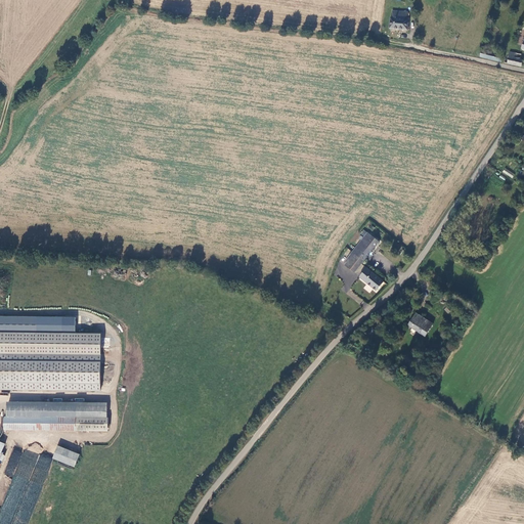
[(407,30),(408,15),(409,12),(393,11),(393,14),(392,18),(390,18),(390,29),(407,30)]
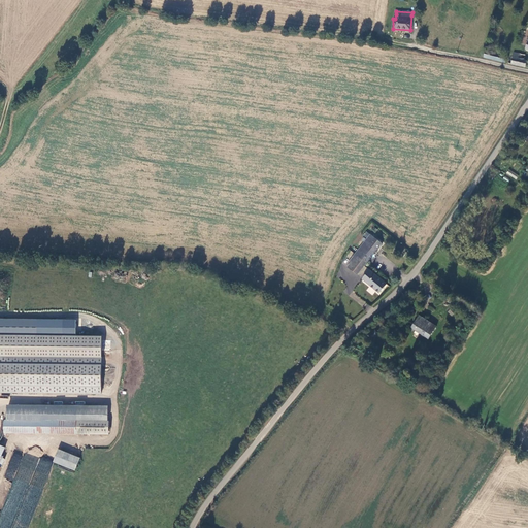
[(485,52),(484,57),(490,59),(502,61),(505,62),(506,57),(485,52)]
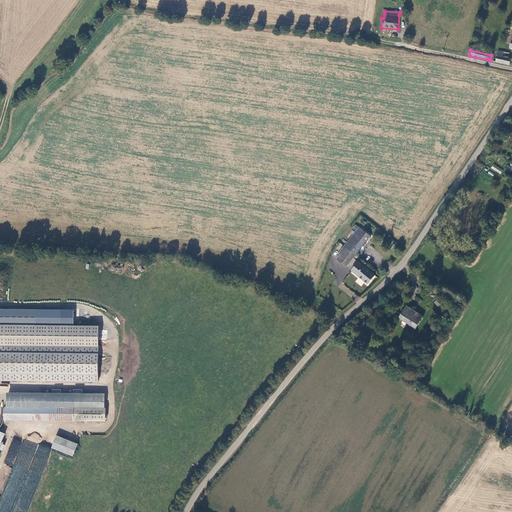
[(494,61),(510,65),(511,58),(509,57),(510,53),(499,51),(498,58),(495,57),(494,61)]
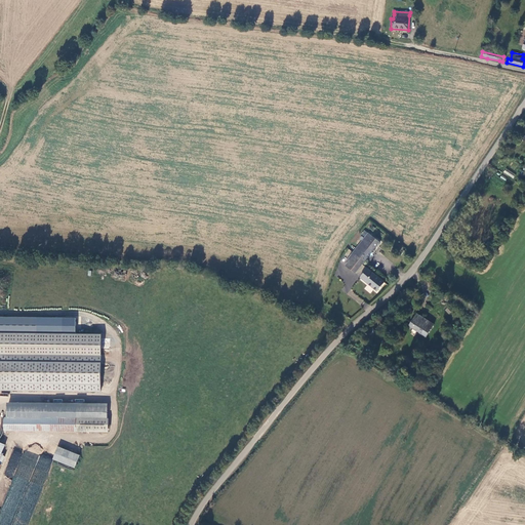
[(514,177),(516,173),(506,168),(503,173),(514,177)]
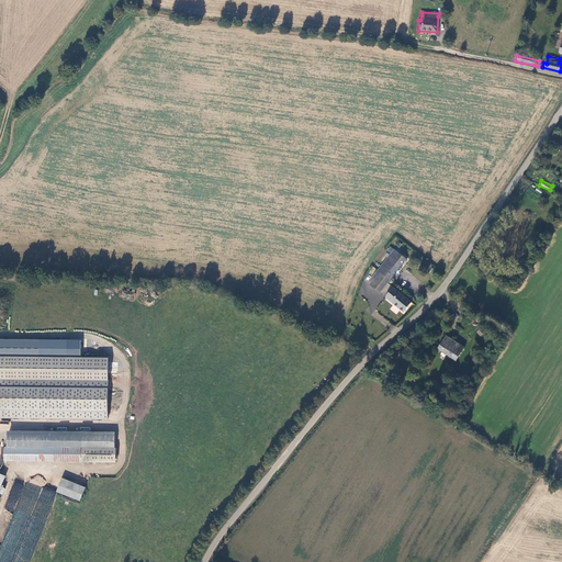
[(381,293),(407,259),(395,251),(371,281),(374,283),(371,287),(381,293)]
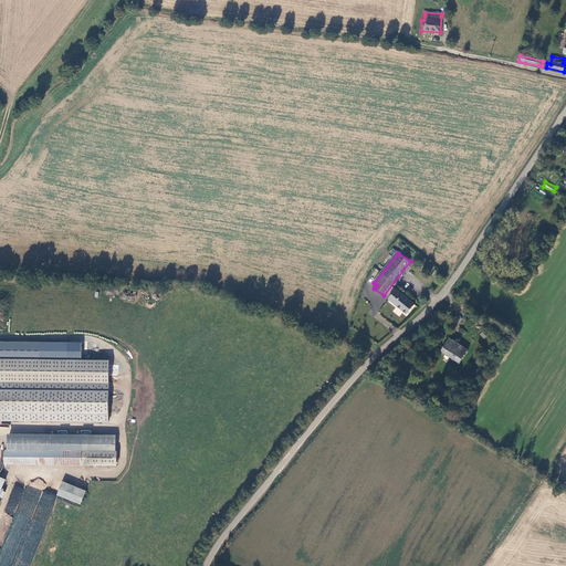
[(389,300),(406,314),(413,305),(396,291),(389,300)]
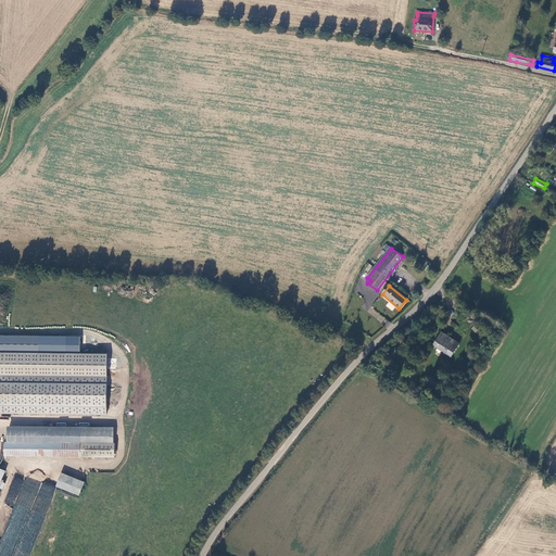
[(368,313),(383,321),(386,317),(370,308),(368,313)]
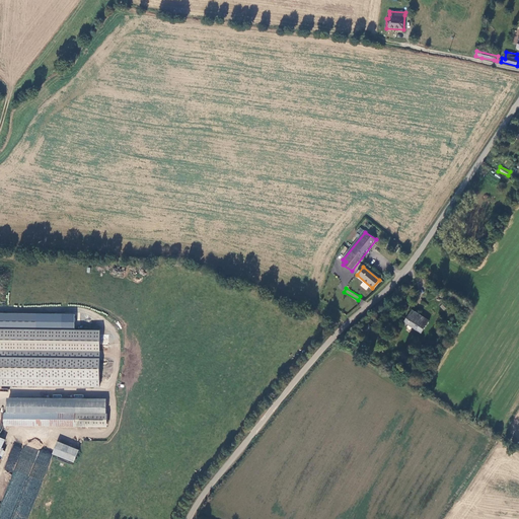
[(412,311),(403,322),(421,334),(429,321),(412,311)]
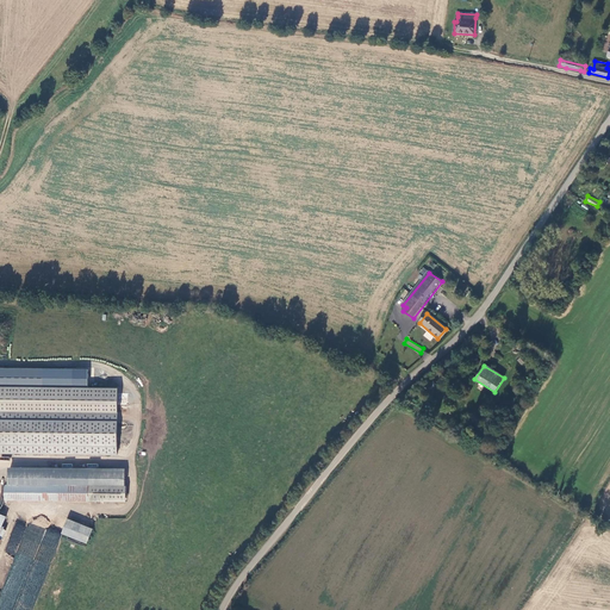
[(0,386),(86,387),(86,369),(0,368),(0,386)]
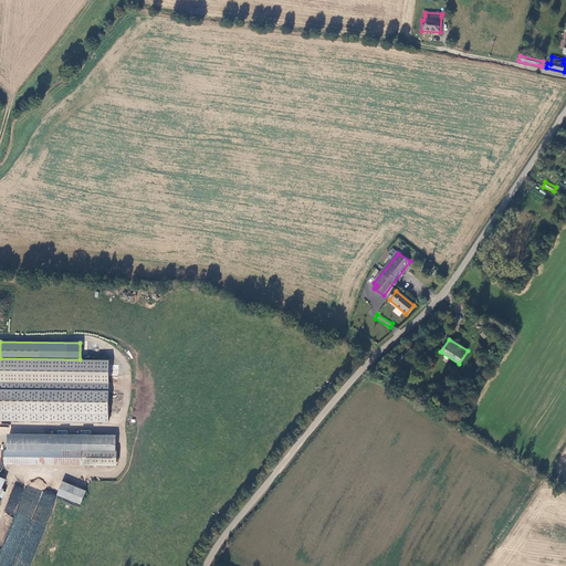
[(399,365),(406,358),(402,354),(395,359),(399,365)]
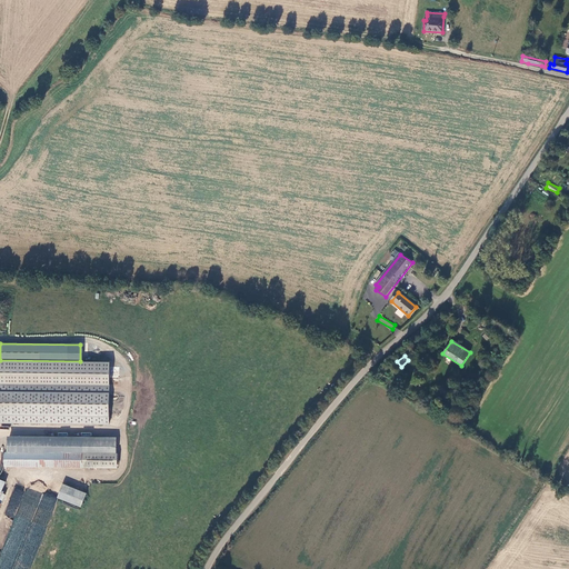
[(0,360),(0,383),(108,383),(108,361),(80,361),(0,360)]
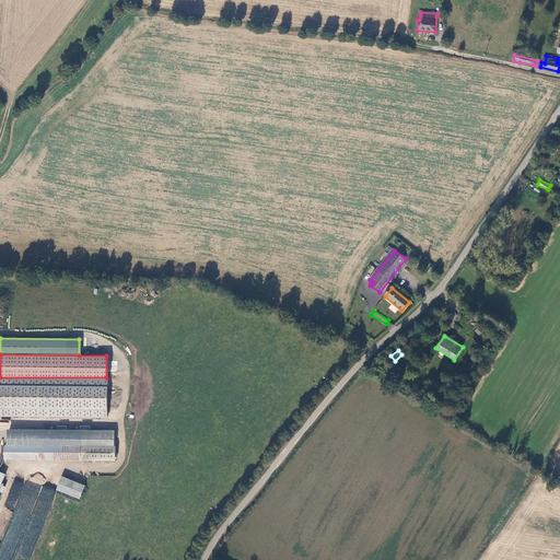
[(106,377),(0,377),(0,416),(106,416),(106,377)]
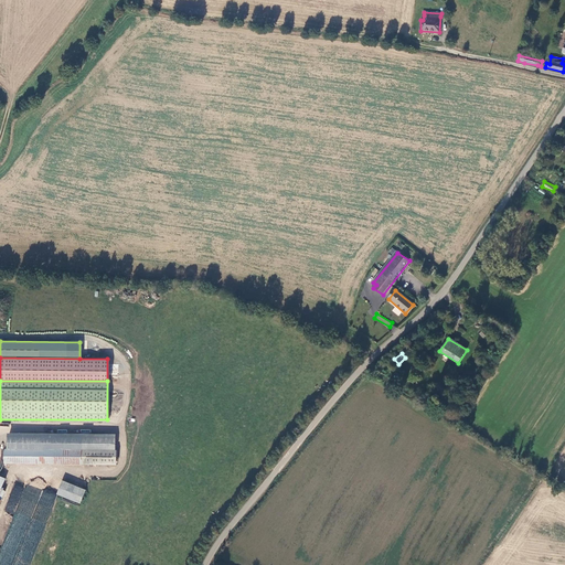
[(117,449),(117,437),(9,436),(9,448),(84,449),(117,449)]
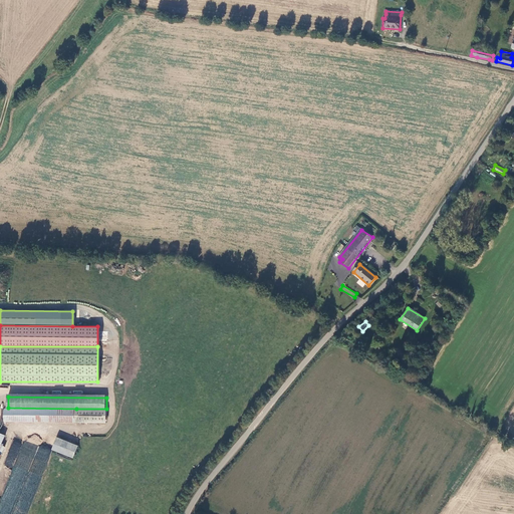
[(6,420),(76,421),(76,409),(8,408),(5,408),(6,420)]
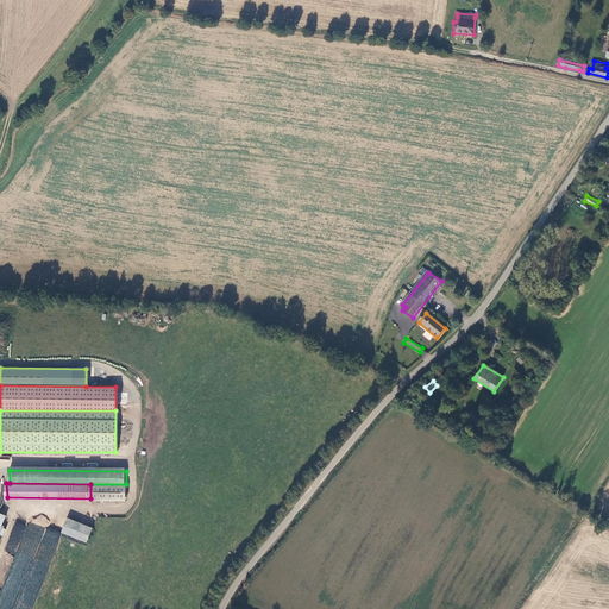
[(127,484),(126,484),(90,484),(90,498),(90,500),(126,500),(127,484)]
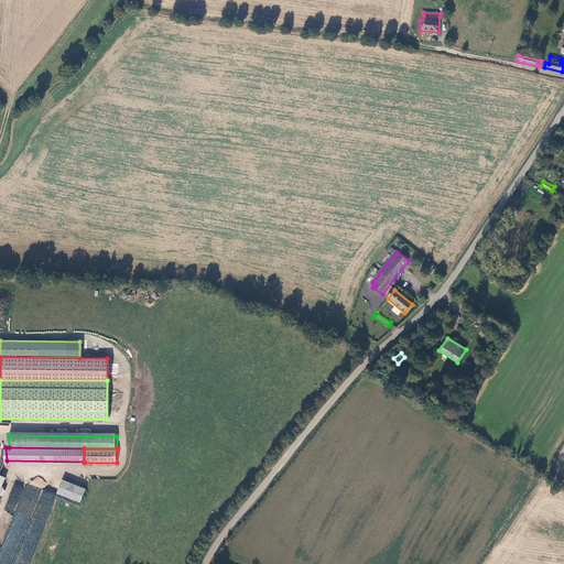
[(64,479),(58,494),(82,502),(87,488),(64,479)]
